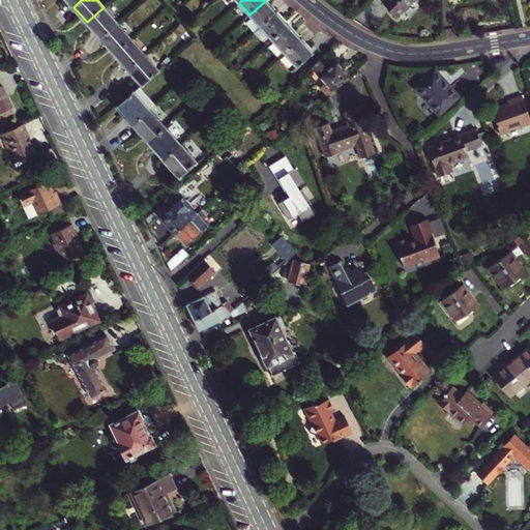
[(385,0),(383,2),(395,17),(413,0),(385,0)]
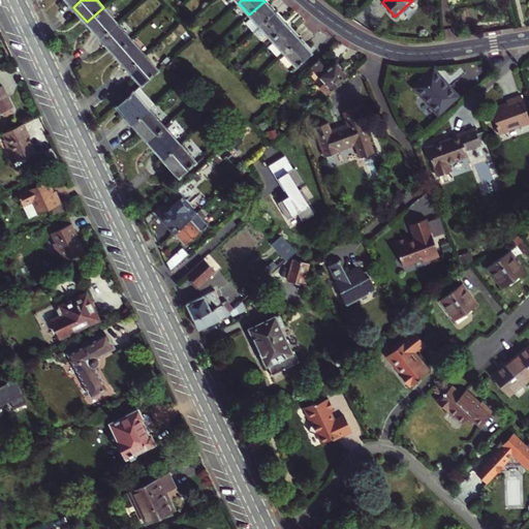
[(275,12),(265,1),(249,14),(251,18),(246,23),(254,31),(275,12)]
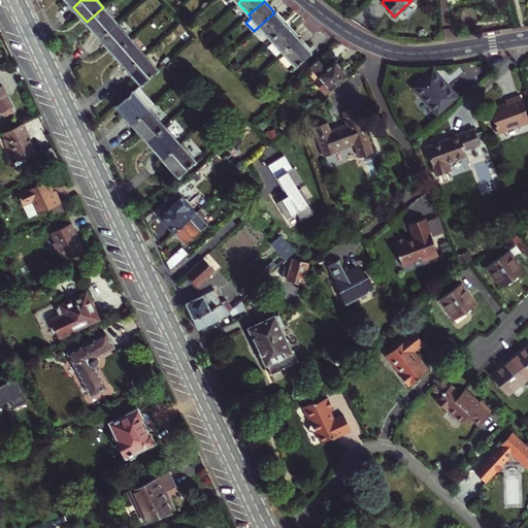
[(117,23),(103,8),(87,23),(100,37),(117,23)]
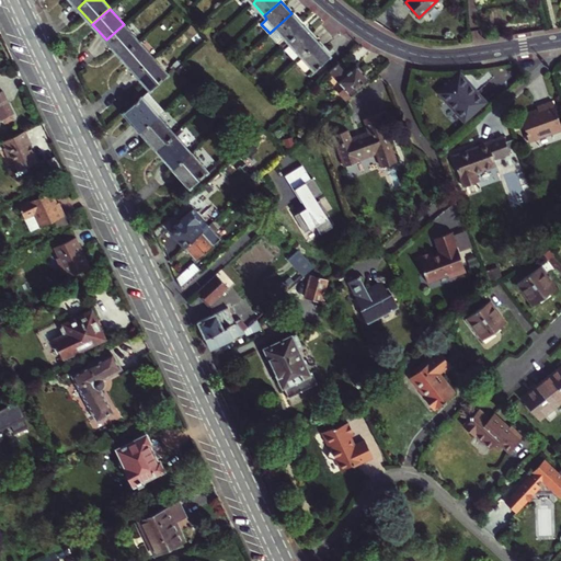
[(288,42),(304,26),(292,13),(270,33),(276,41),(283,35),(288,42)]
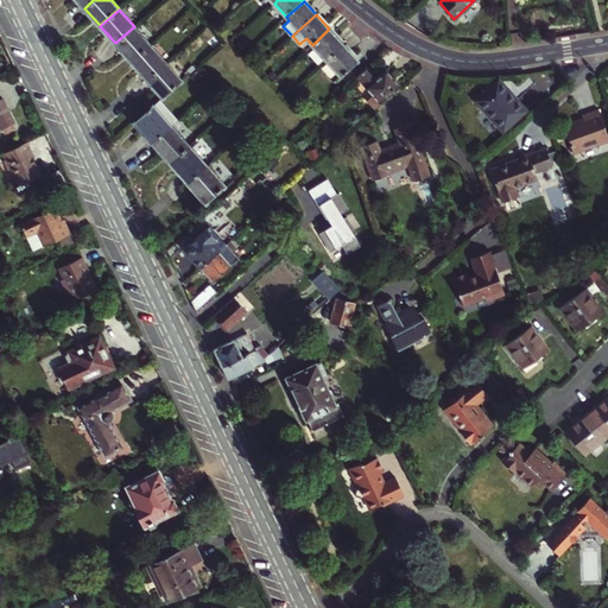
[(150,44),(134,27),(115,44),(131,62),(150,44)]
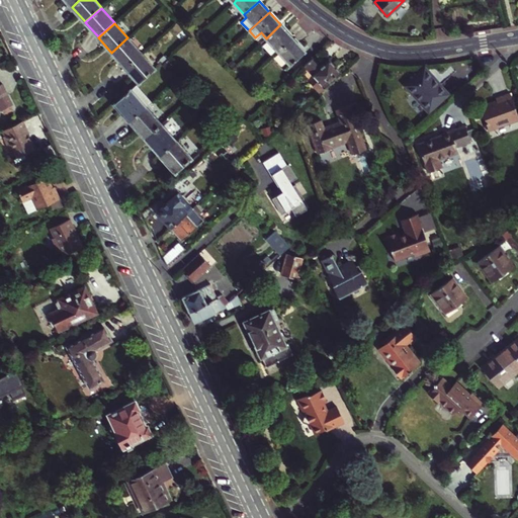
[(292,37),(281,24),(266,38),(277,51),(292,37)]
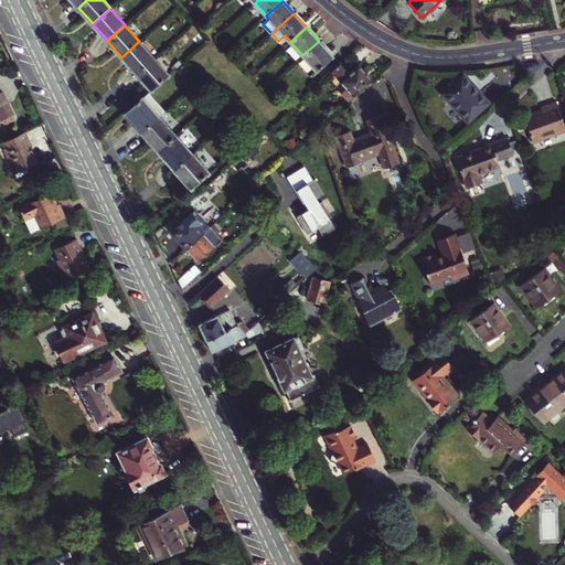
[(332,55),(319,41),(302,55),(316,71),(332,55)]
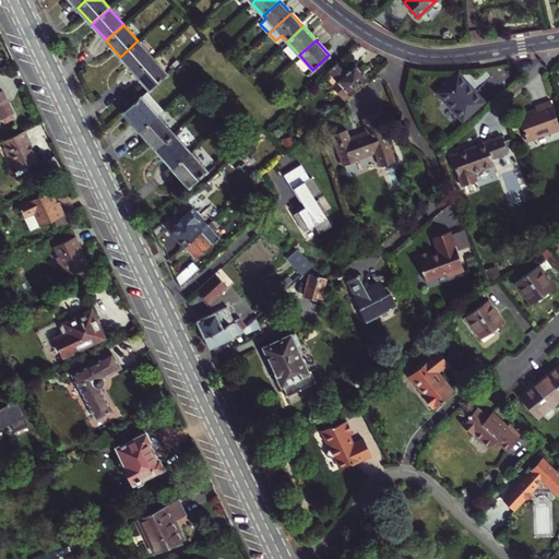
[(153,57),(139,42),(121,57),(135,73),(153,57)]
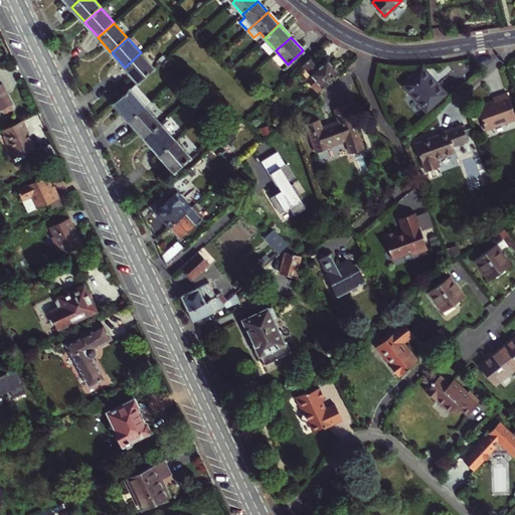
[(154,67),(141,53),(125,67),(138,82),(154,67)]
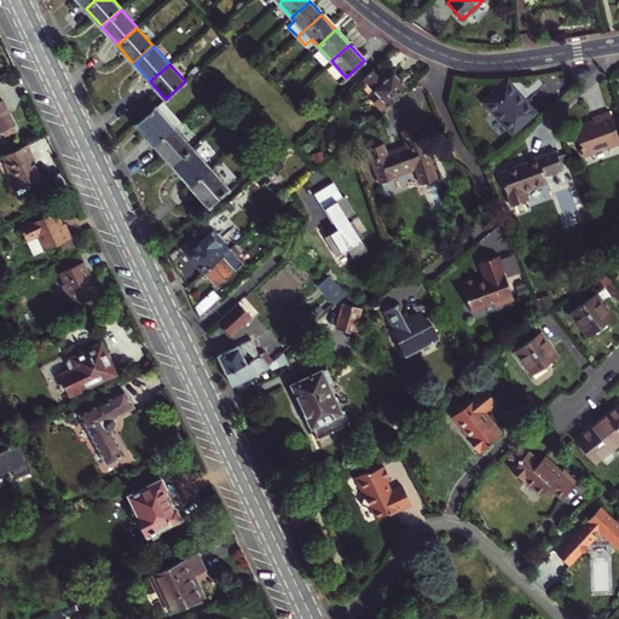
[(382,110),(406,87),(393,71),(385,79),(375,69),(374,71),(365,79),(381,97),(375,102),(382,110)]
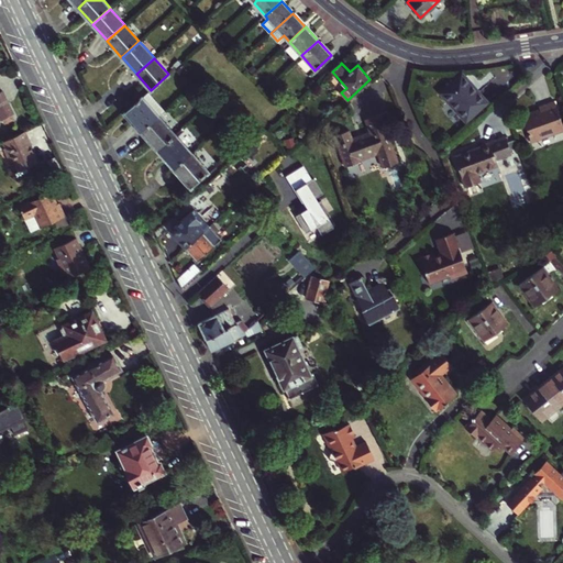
[(461,72),(439,91),(465,120),(487,100),(461,72)]
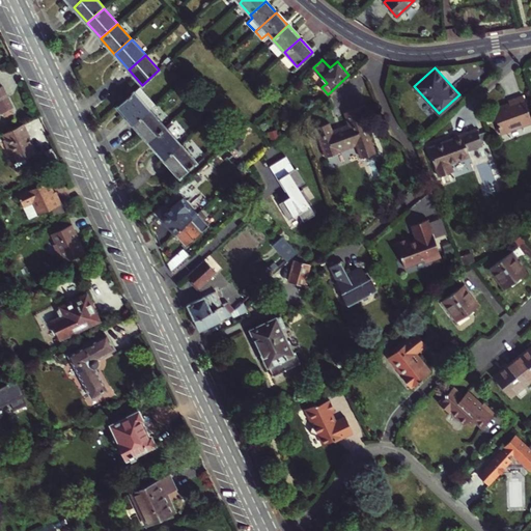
[(455,86),(467,93),(471,88),(474,83),(462,75),(458,80),(455,86)]
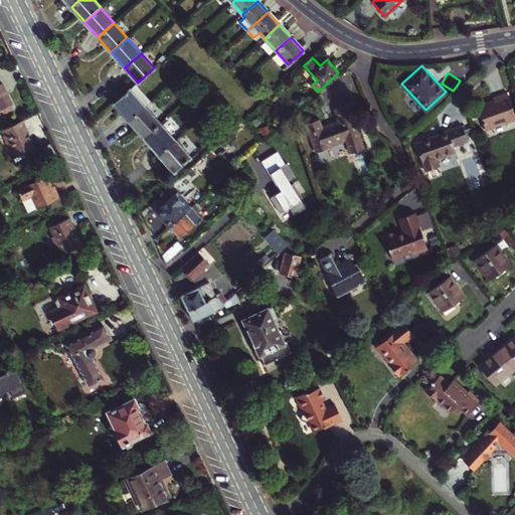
[(0,109),(2,108),(4,112),(12,108),(2,86),(0,86),(0,109)]
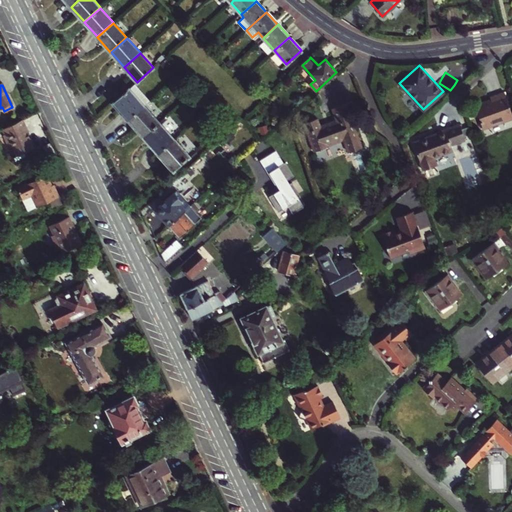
[(144,105),(146,104),(145,102),(143,104),(129,89),(113,103),(128,120),(144,105)]
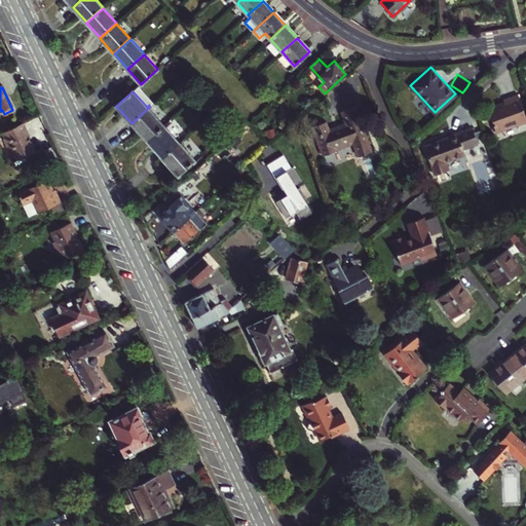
[(489,111),(496,130),(515,123),(516,126),(525,122),(525,116),(518,95),(503,100),(505,105),(489,111)]
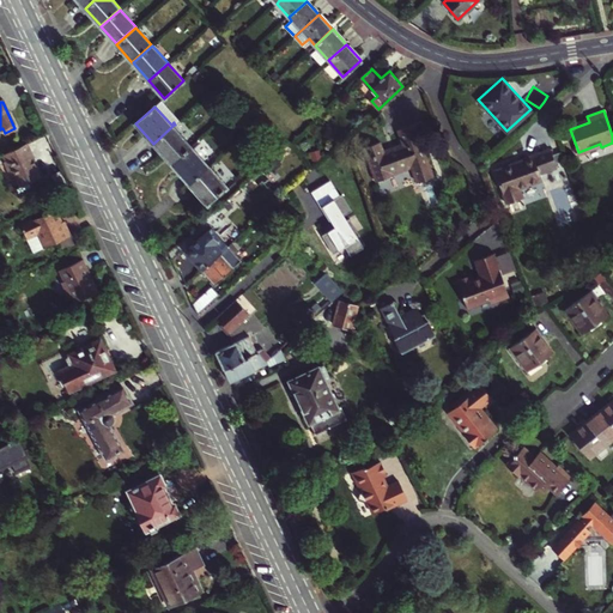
[(380,141),(364,147),(376,181),(393,175),(392,171),(411,164),(418,182),(434,177),(420,140),(423,139),(417,123),(398,129),(404,145),(384,152),(380,141)]
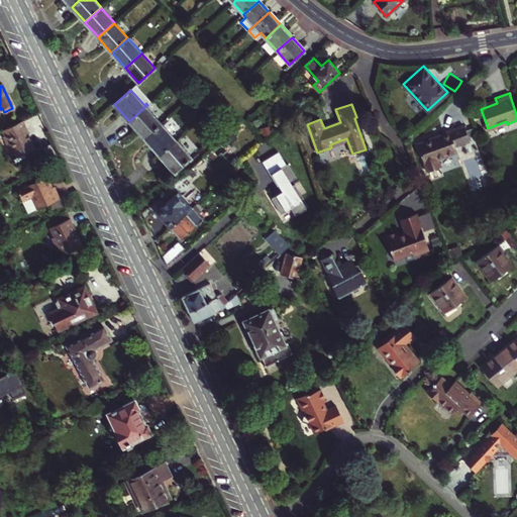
[(161,123),(145,106),(129,121),(144,138),(161,123)]
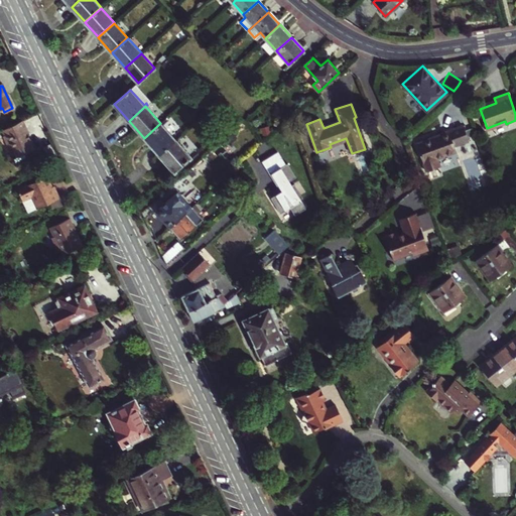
[(22,121),(2,131),(4,135),(1,136),(8,149),(11,148),(15,157),(23,153),(27,161),(35,156),(32,150),(34,150),(26,134),(28,133),(22,121)]
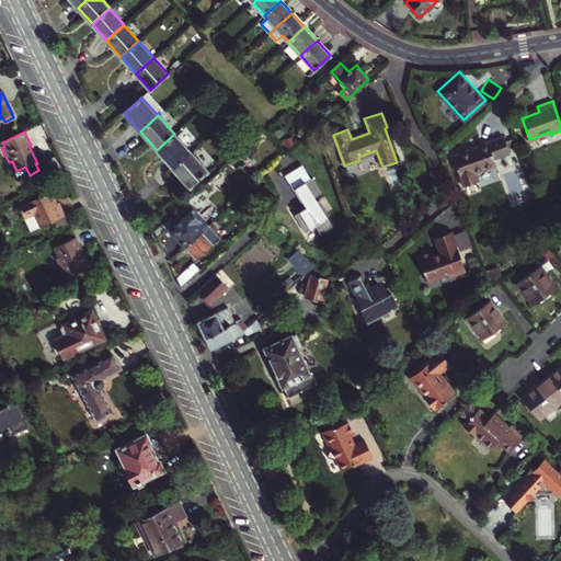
[(190,151),(174,134),(157,150),(172,168),(190,151)]
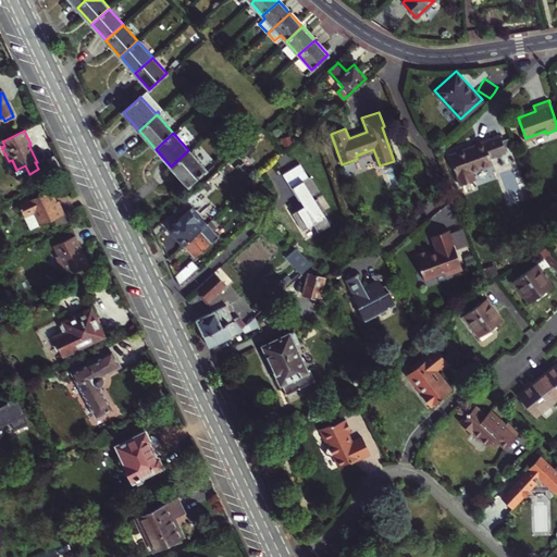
[(465,149),(449,155),(460,185),(475,180),(472,171),(493,163),(491,158),(506,152),(499,135),(477,144),(478,146),(465,150),(465,149)]
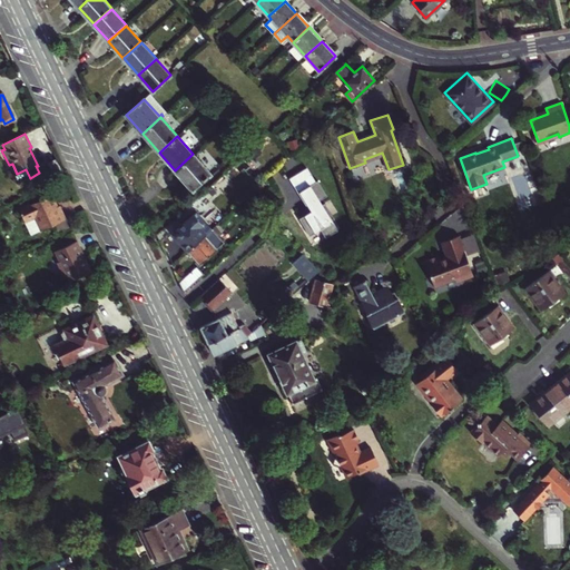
[(209,173),(193,154),(175,170),(192,188),(209,173)]
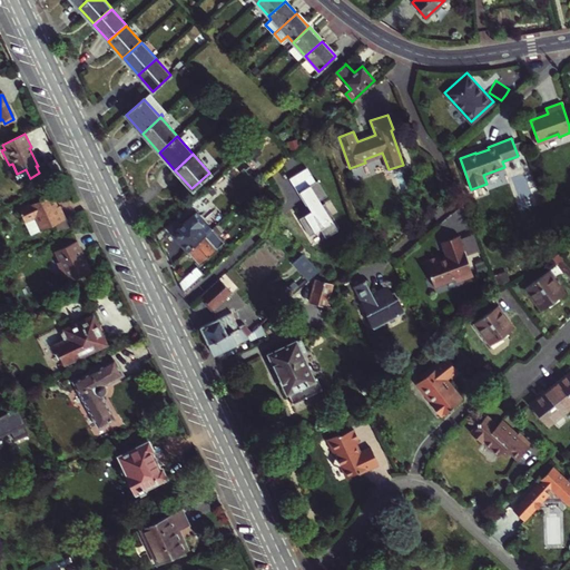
[(326,195),(316,179),(297,190),(311,210),(300,218),(311,234),(321,227),(326,236),(338,228),(330,215),(332,214),(322,197),(326,195)]
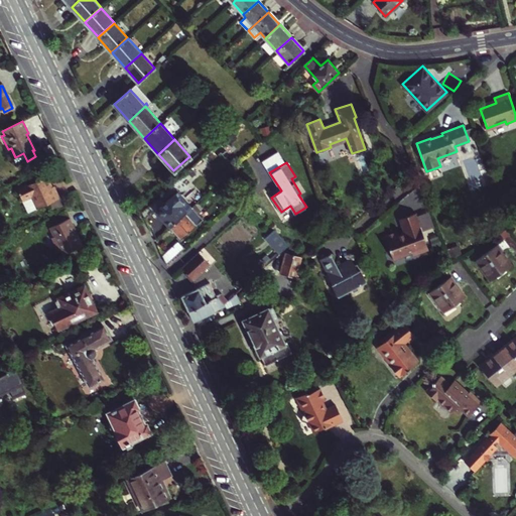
[(45,176),(16,189),(26,210),(30,212),(48,204),(51,210),(61,206),(58,199),(58,198),(53,186),(49,188),(47,184),(49,183),(45,176)]
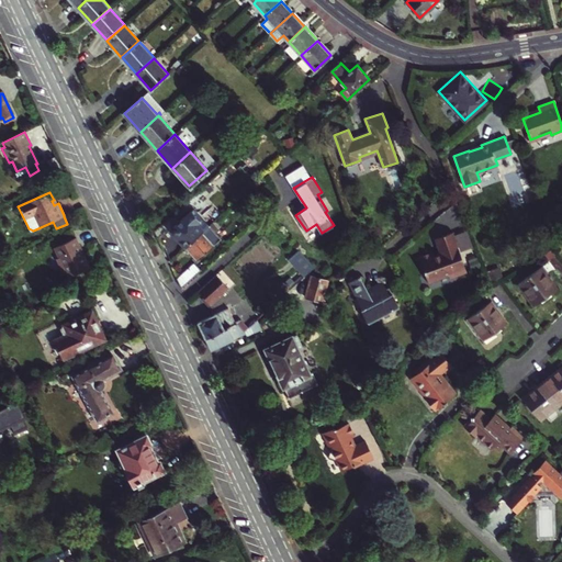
[(184,247),(209,225),(193,209),(172,227),(172,233),(184,247)]
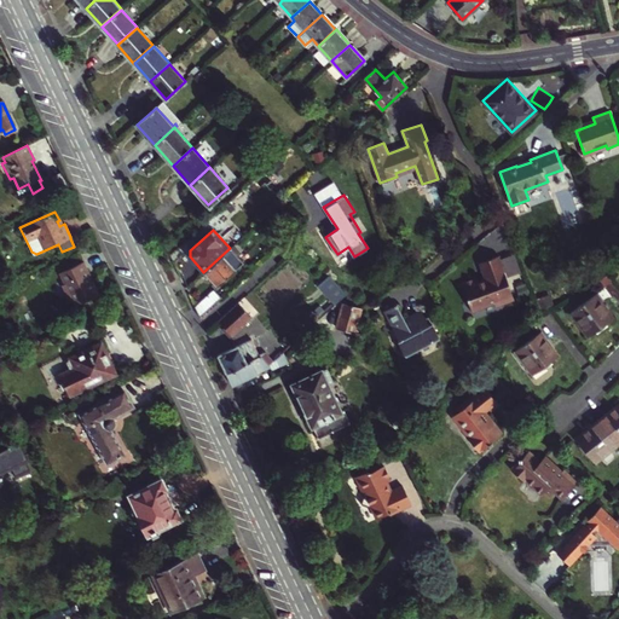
[(230,248),(203,272),(217,287),(243,262),(237,255),(241,252),(233,244),(230,248)]
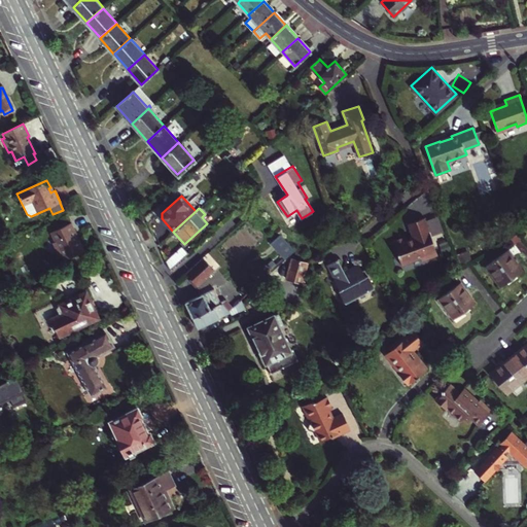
[(423,260),(438,254),(425,217),(409,223),(414,237),(408,239),(407,237),(394,242),(402,265),(422,257),(423,260)]
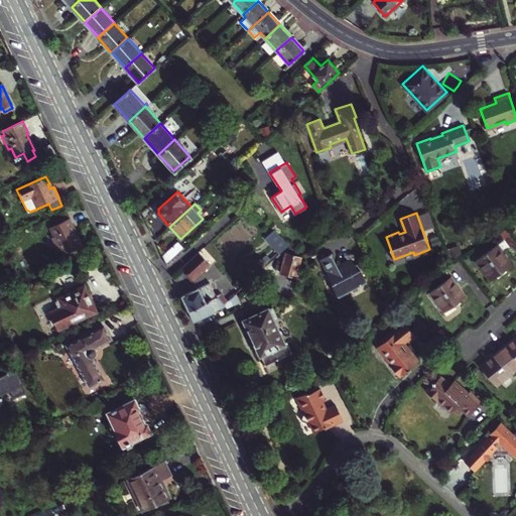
[(69,218),(49,227),(53,237),(51,239),(56,250),(59,249),(61,255),(81,246),(69,218)]
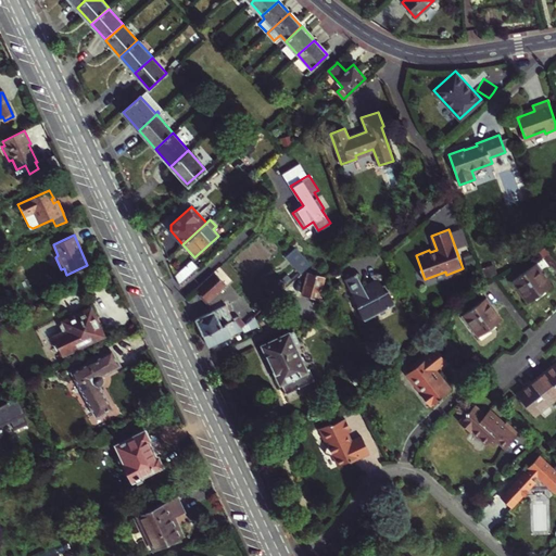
[(297,248),(295,247),(285,256),(286,257),(278,264),(293,280),(312,263),(297,248)]
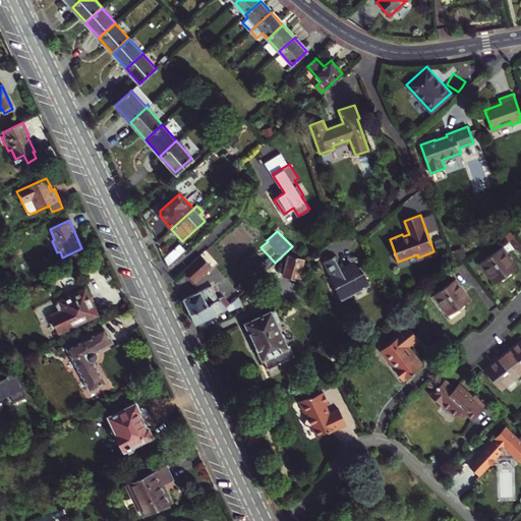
[(168,267),(186,250),(180,243),(164,258),(168,267)]
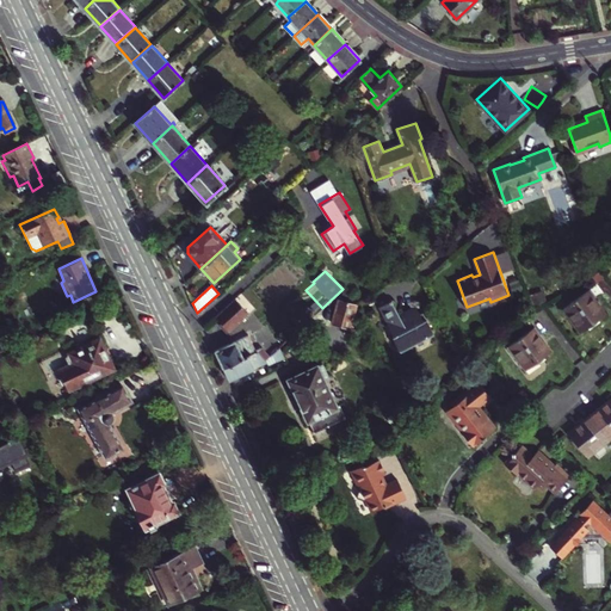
[(395,340),(397,344),(415,329),(413,327),(417,325),(405,309),(414,301),(415,301),(415,302),(417,302),(418,302),(418,301),(419,301),(419,300),(420,300),(420,298),(420,297),(420,296),(411,285),(374,318),(376,321),(377,321),(384,325),(387,331),(390,332),(392,337),(392,338),(394,341),(395,340)]
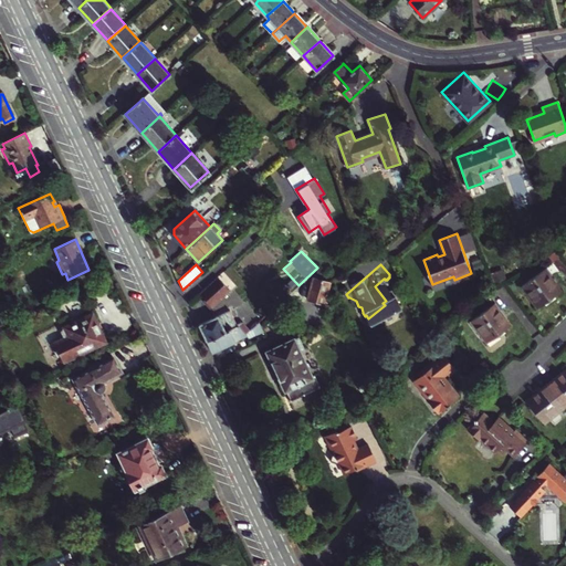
[(561,292),(544,269),(522,285),(538,308),(561,292)]
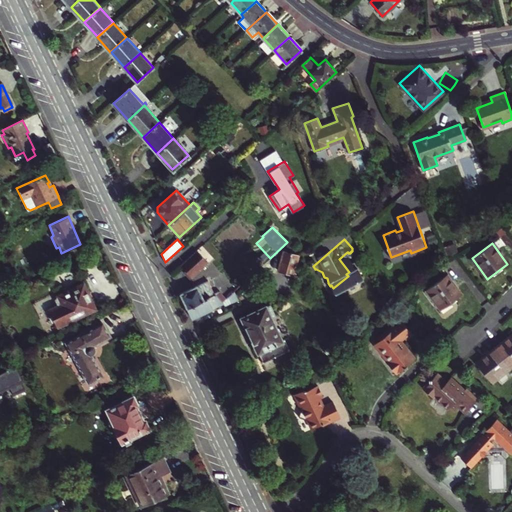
[(196,250),(180,265),(185,270),(188,273),(186,275),(190,280),(208,263),(196,250)]
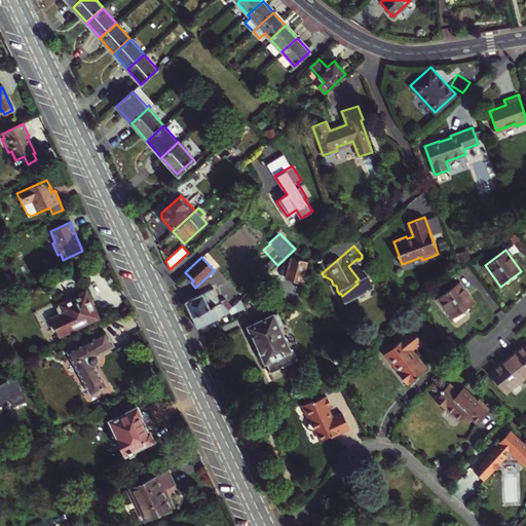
[(307,263),(291,258),(288,267),(284,266),(277,272),(276,275),(302,283),(307,263)]
